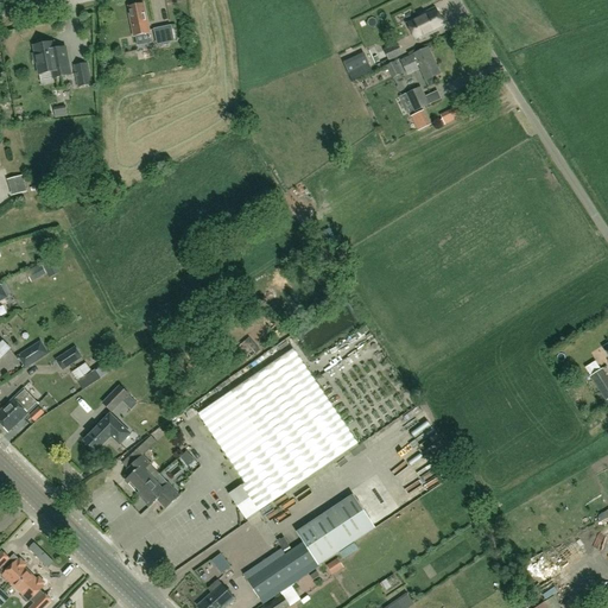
[(131,14),(130,14),(134,37),(149,35),(146,23),(147,23),(143,4),(130,7),(131,14)]
